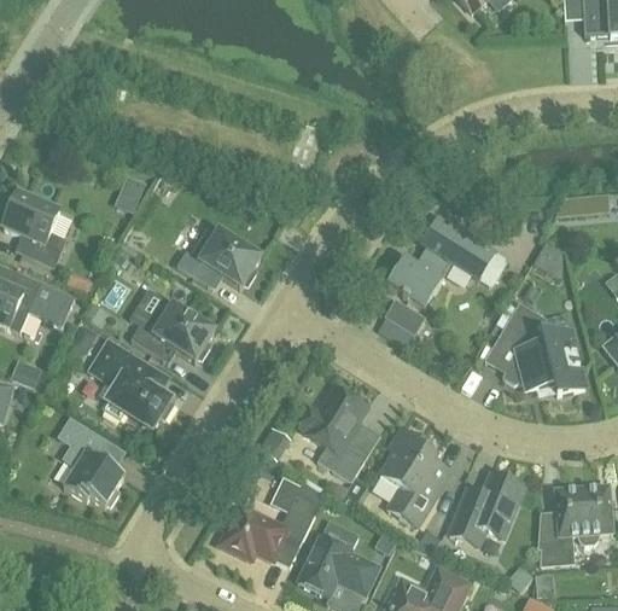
[(461,0),(471,11),(483,0),(461,0)]
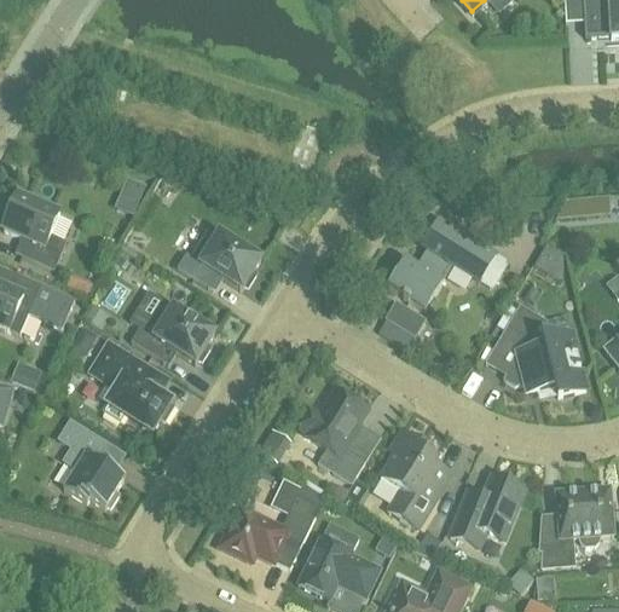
[(618,34),(618,0),(583,0),(585,34),(611,33),(612,35),(618,34)]
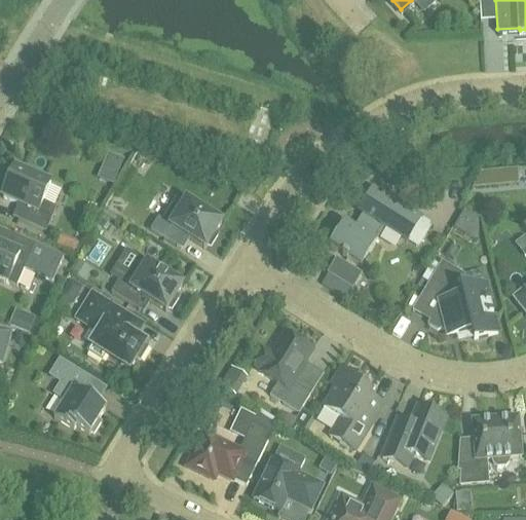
[(25,202),(19,216),(46,227),(57,203),(43,197),(50,180),(14,164),(13,168),(8,166),(0,185),(0,186),(4,189),(2,192),(25,202)]
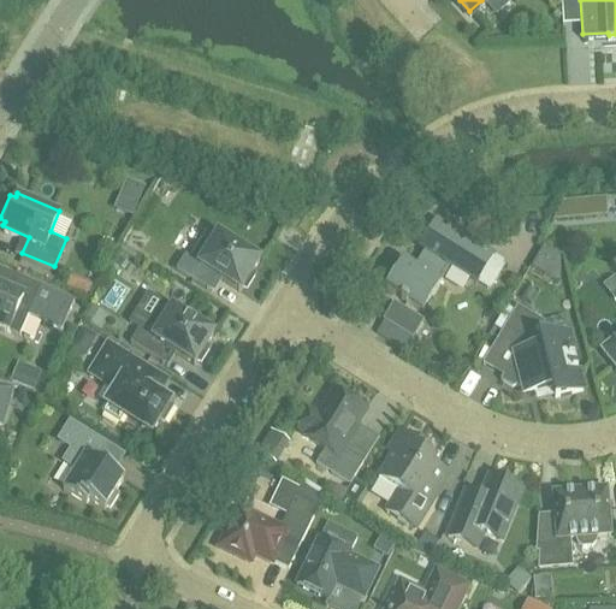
[(493,250),(437,216),(420,242),(427,246),(415,264),(403,256),(388,283),(424,306),(440,279),(438,278),(450,260),(478,277),(487,283),(504,258),(493,250)]
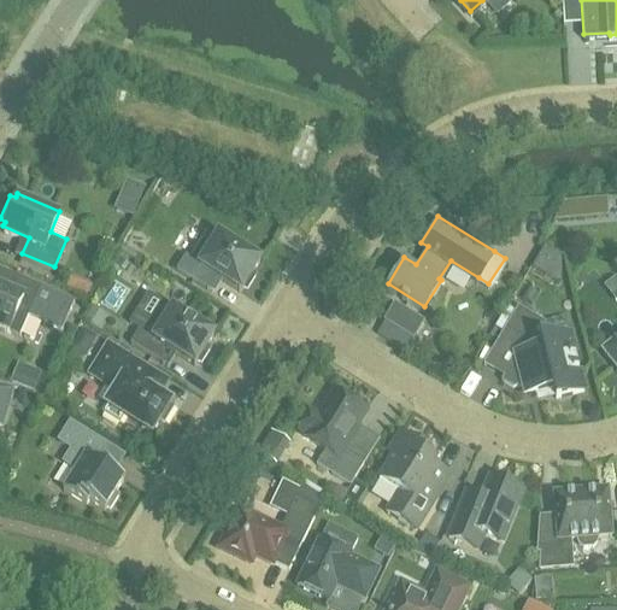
[(209,223),(191,253),(186,250),(176,264),(209,285),(217,273),(241,287),(244,282),(247,285),(256,270),(252,268),(260,256),(254,252),(257,248),(242,240),(240,244),(209,223)]
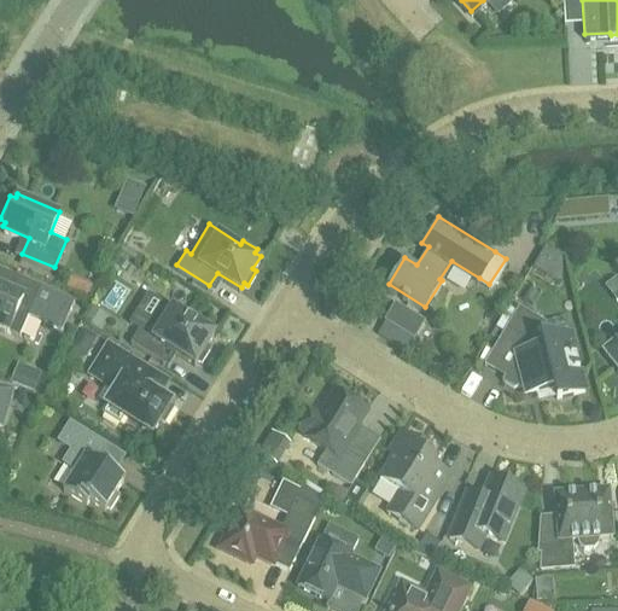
[(74,297),(41,283),(15,271),(7,286),(0,283),(0,323),(19,332),(28,312),(62,326),(74,297)]
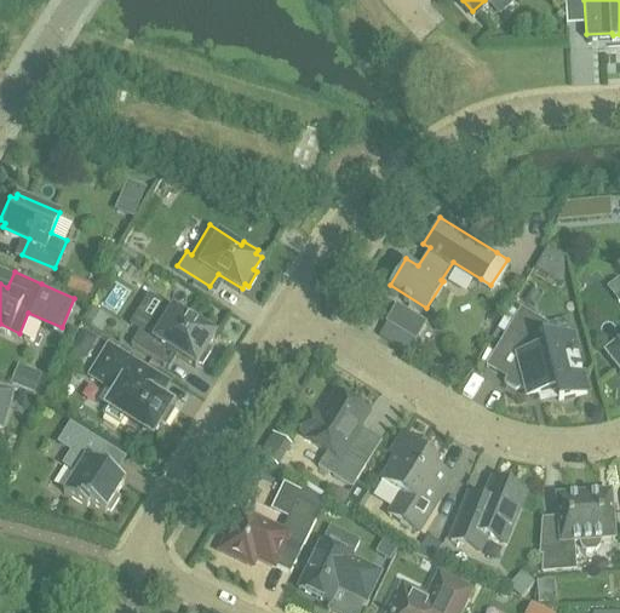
[(184,311),(164,298),(145,328),(141,325),(131,339),(164,360),(172,348),(195,362),(199,357),(202,360),(211,345),(207,343),(216,331),(199,320),(201,318),(187,308),(184,311)]
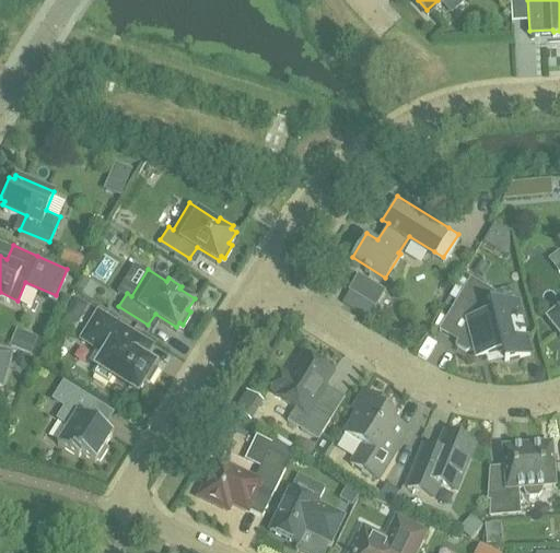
[(376,302),(385,286),(359,271),(350,286),(376,302)]
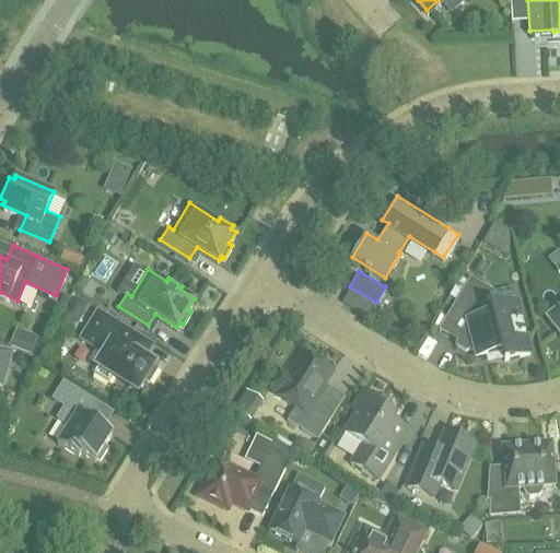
[(504,356),(529,350),(516,297),(493,304),(482,297),(490,285),(470,273),(439,326),(457,337),(455,340),(466,346),(482,342),(486,353),(502,349),(504,356)]
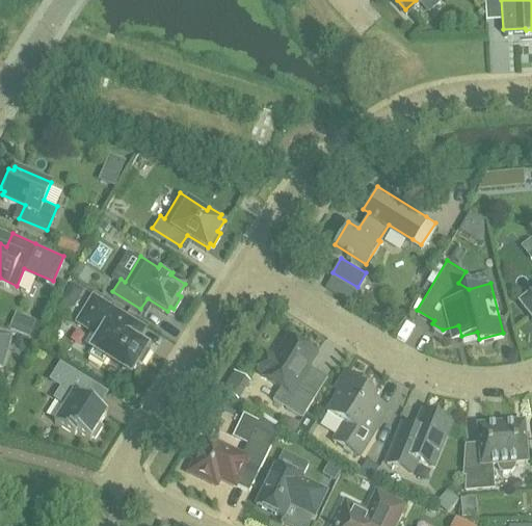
[(531,287),(521,297),(531,312),(531,287)]
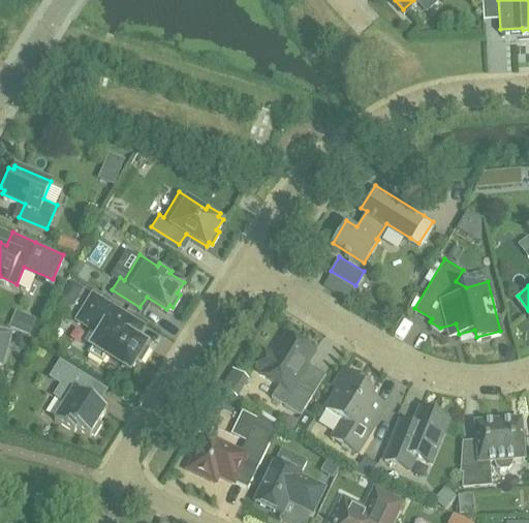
[(142,322),(93,291),(78,316),(99,330),(91,343),(93,344),(89,350),(102,358),(105,352),(130,368),(137,357),(141,359),(149,345),(146,343),(147,341),(134,334),(142,322)]
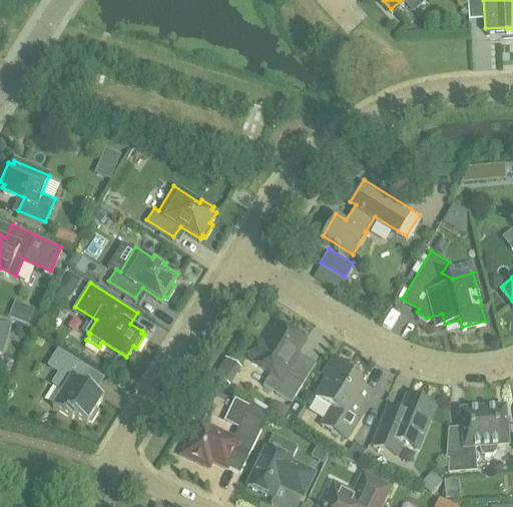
[(42,305),(29,300),(22,316),(35,321),(42,305)]
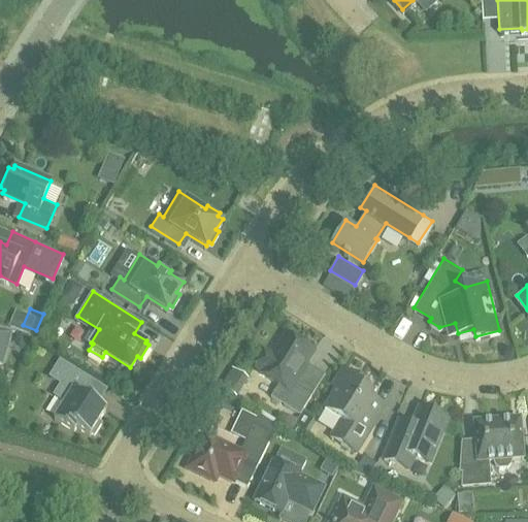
[(10,329),(0,326),(0,359),(2,360),(10,329)]
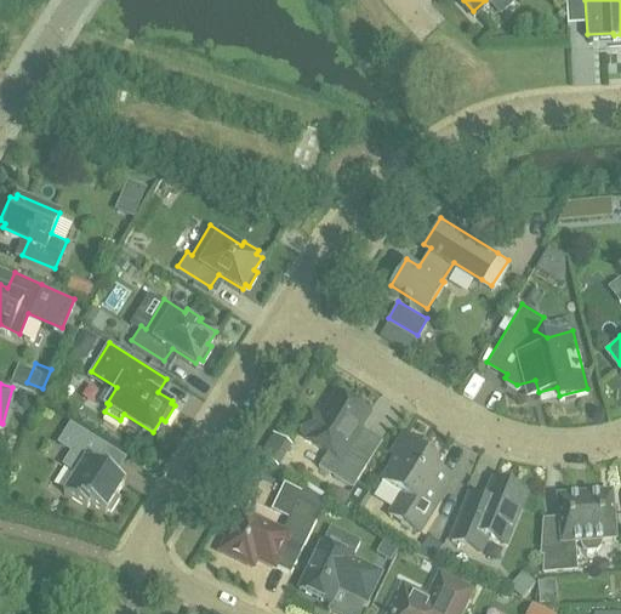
[(313,409),(302,427),(311,433),(308,436),(328,448),(319,462),(353,483),(382,437),(360,422),(369,408),(364,405),(364,402),(355,397),(352,398),(337,388),(322,414),(313,409)]
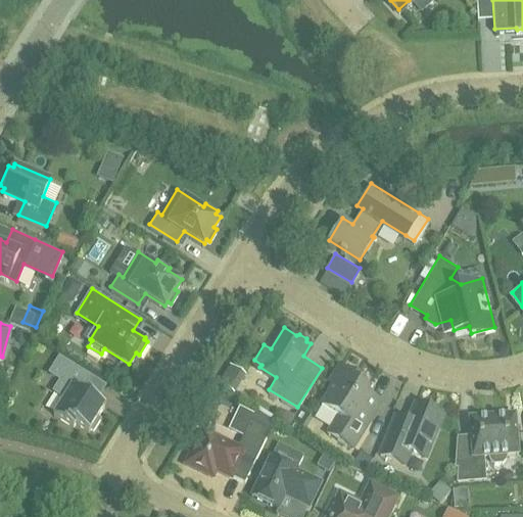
[(81,383),(88,372),(59,354),(49,369),(60,376),(53,387),(64,394),(53,412),(74,424),(76,420),(89,428),(90,425),(93,427),(100,416),(98,414),(105,402),(82,387),(81,383)]
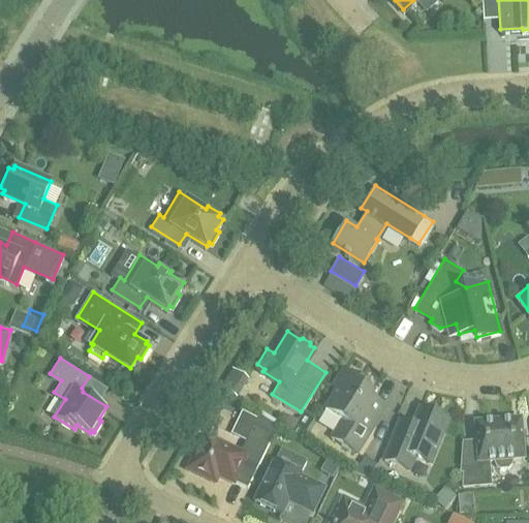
[(372,394),(376,388),(343,366),(333,382),(338,386),(325,406),(343,418),(332,435),(356,450),(386,403),(372,394)]
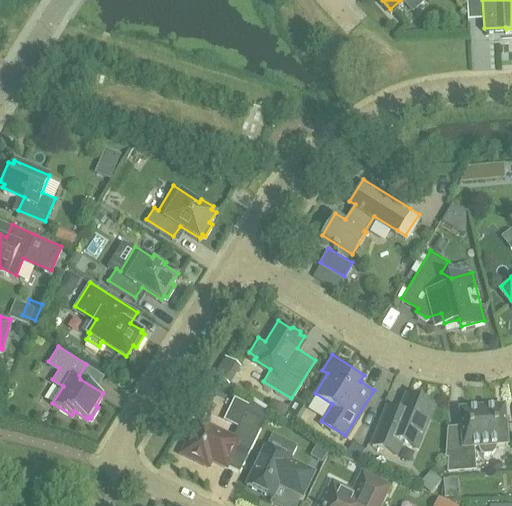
[(401,439),(417,445),(433,404),(429,402),(427,398),(416,393),(411,395),(407,393),(400,409),(387,404),(372,441),(396,451),(401,439)]
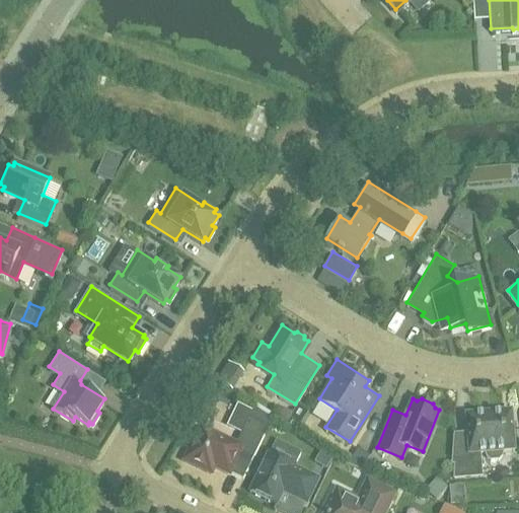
[(212,469),(215,462),(229,470),(238,451),(251,457),(272,415),(253,402),(236,439),(201,422),(184,456),(212,469)]
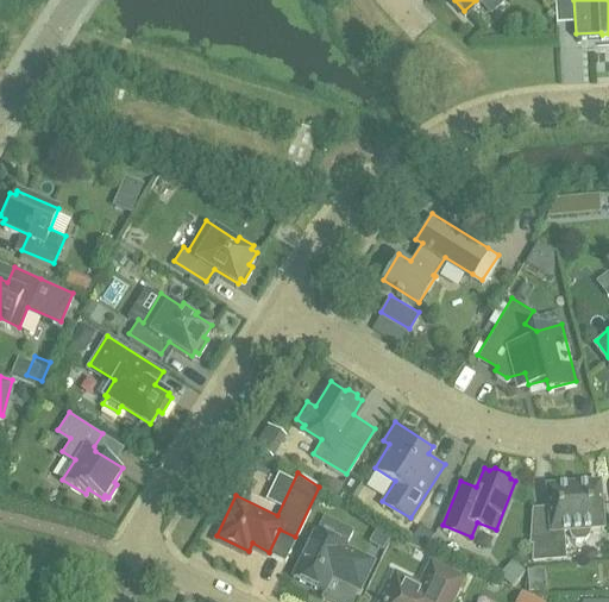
[(562,527),(569,527),(571,532),(575,535),(585,534),(589,531),(590,525),(603,524),(600,478),(547,482),(551,533),(534,534),(533,556),(565,553),(564,552),(562,527)]
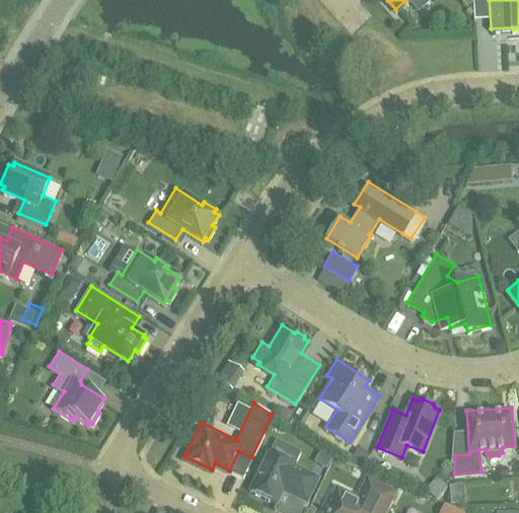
[(370,451),(358,444),(349,459),(364,466),(370,451)]
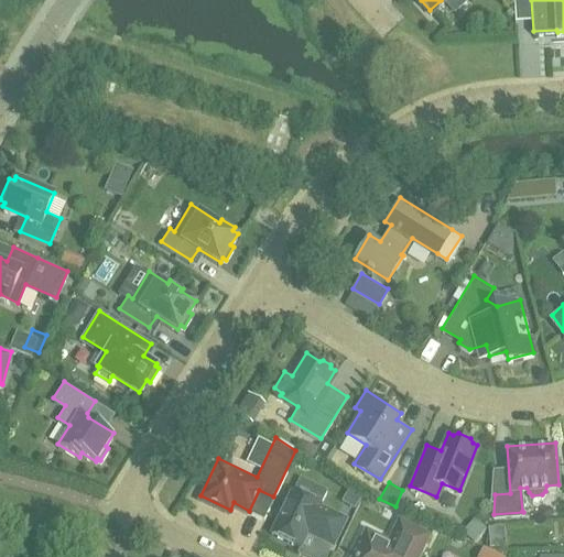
[(333,542),(346,516),(320,504),(321,501),(292,488),(272,530),(301,544),(307,530),(333,542)]
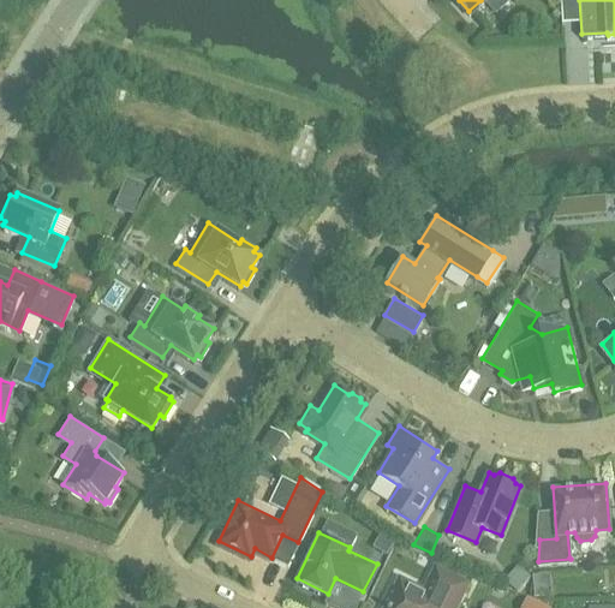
[(455,607),(470,580),(436,564),(419,596),(390,582),(381,602),(386,603),(382,607),(455,607)]
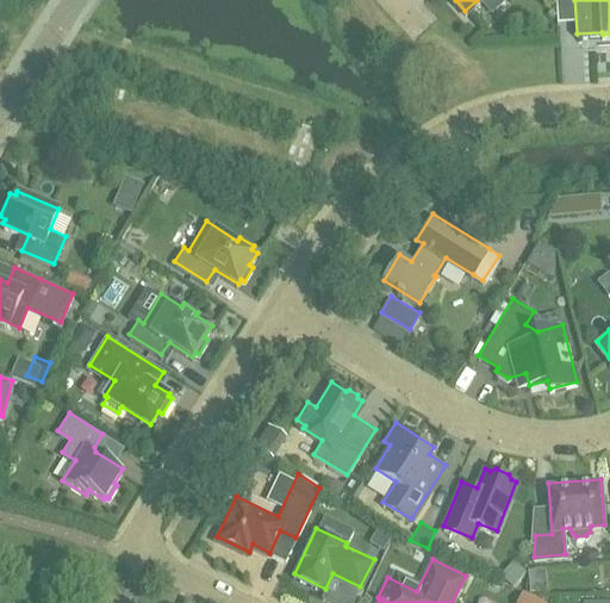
[(523,602),(526,602),(551,602),(555,592),(530,583),(523,602)]
